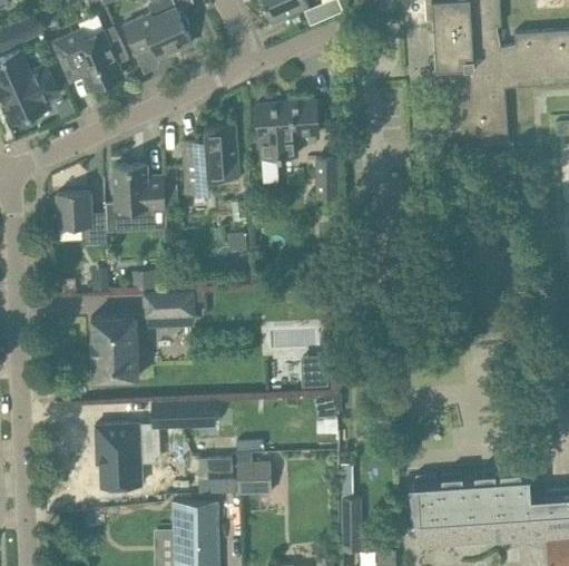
[(150,15),(123,28),(135,56),(150,48),(157,61),(192,46),(185,31),(188,30),(187,23),(183,18),(179,19),(172,0),(154,0),(149,2),(147,7),(150,15)]
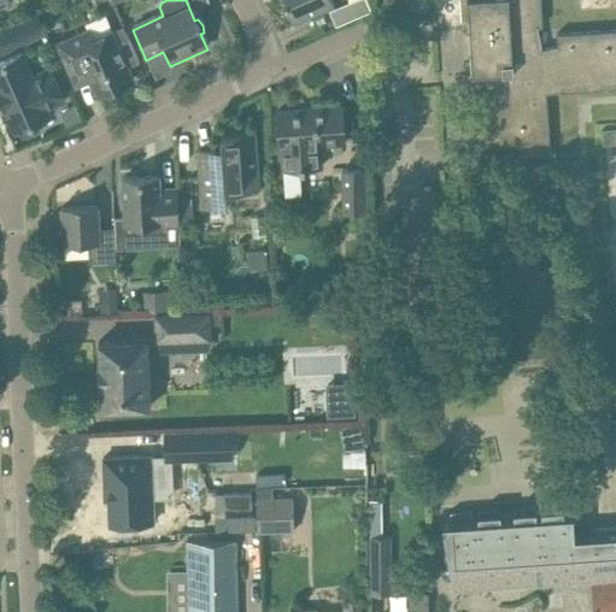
[(205,0),(188,0),(194,12),(209,6),(205,0)]
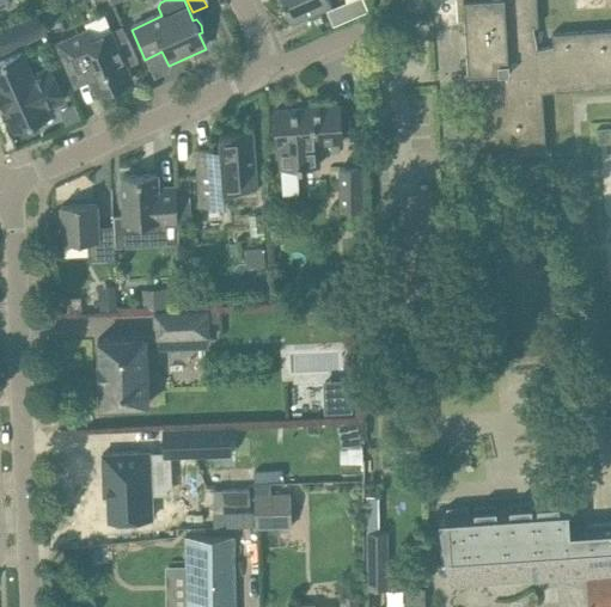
[(291,26),(312,17),(330,8),(327,0),(281,0),(283,5),(281,5),(291,26)]
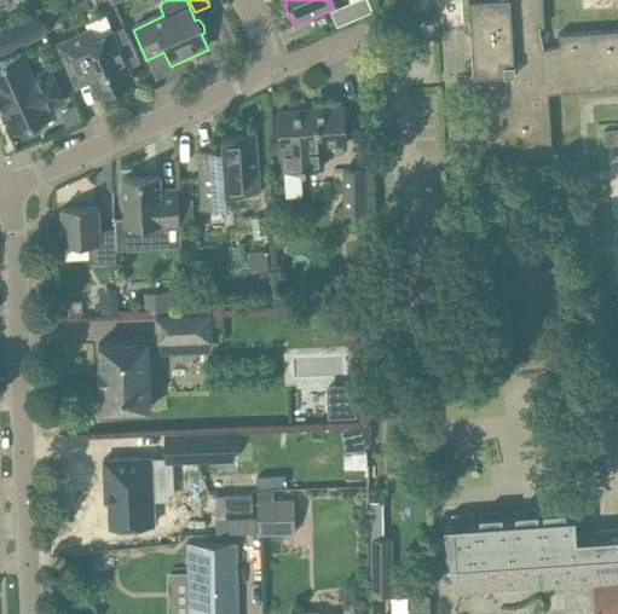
[(525,160),(549,157),(552,157),(548,97),(617,92),(617,34),(558,38),(559,51),(543,54),(538,30),(543,30),(541,0),(460,0),(462,24),(469,24),(472,79),(487,77),(492,152),(524,151),(525,160)]
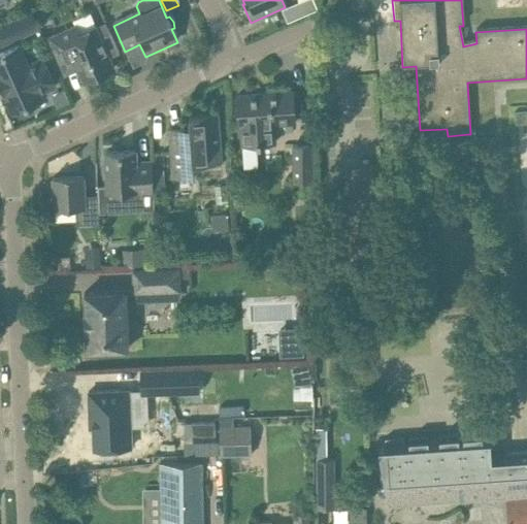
[(310,1),(283,13),(288,25),(316,12),(310,1)]
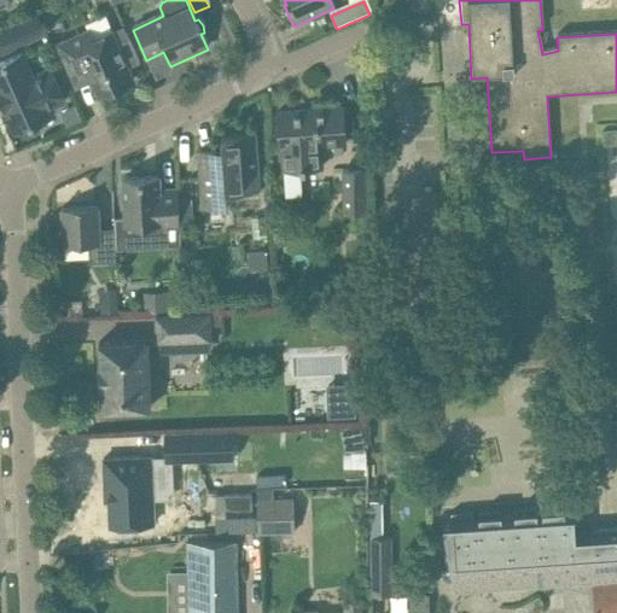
[(36,16),(0,31),(0,58),(47,38),(36,16)]
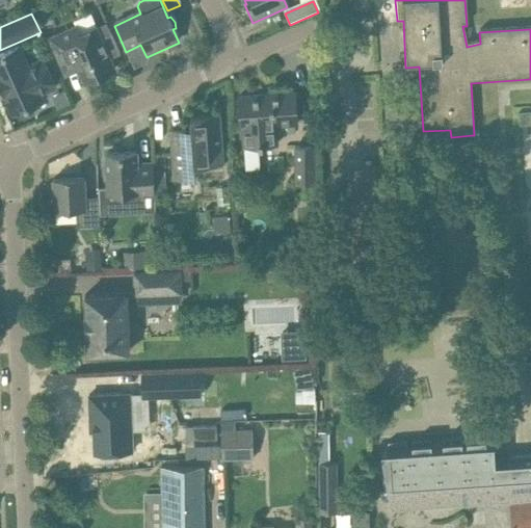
[(75,29),(48,42),(53,51),(61,71),(64,78),(77,73),(83,85),(87,84),(114,72),(109,61),(120,57),(110,36),(101,41),(96,30),(78,37),(75,29)]
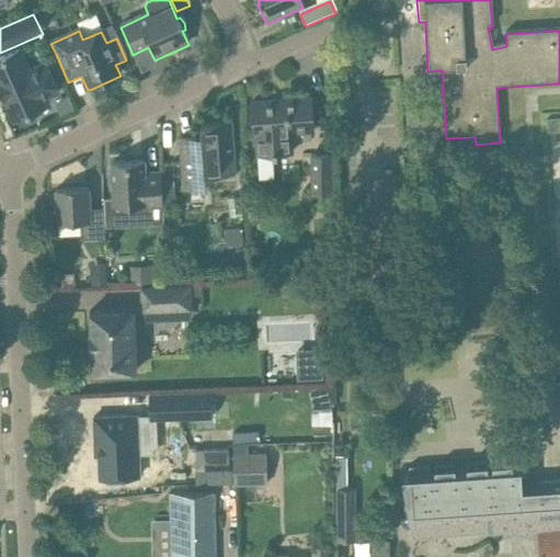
[(3,103),(12,124),(22,120),(23,122),(29,123),(33,121),(36,116),(35,113),(45,110),(42,102),(57,95),(45,66),(29,74),(20,53),(0,60),(0,101),(1,104),(3,103)]
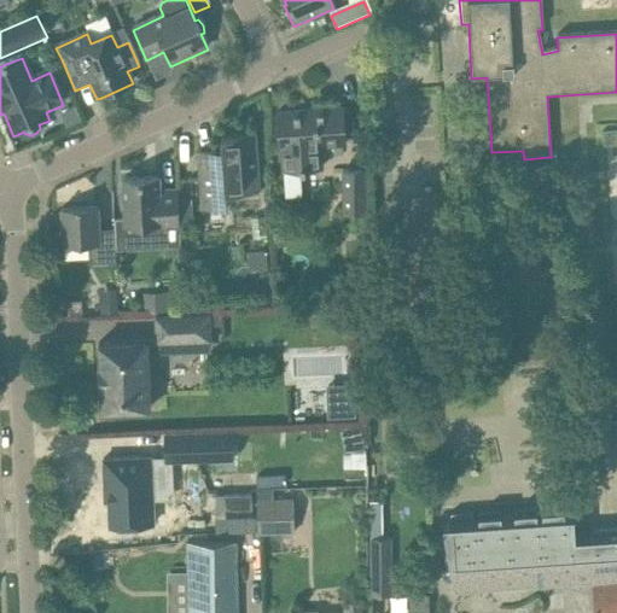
[(279,152),(280,152),(281,174),(321,171),(320,150),(344,147),(342,111),(277,116),(279,152)]
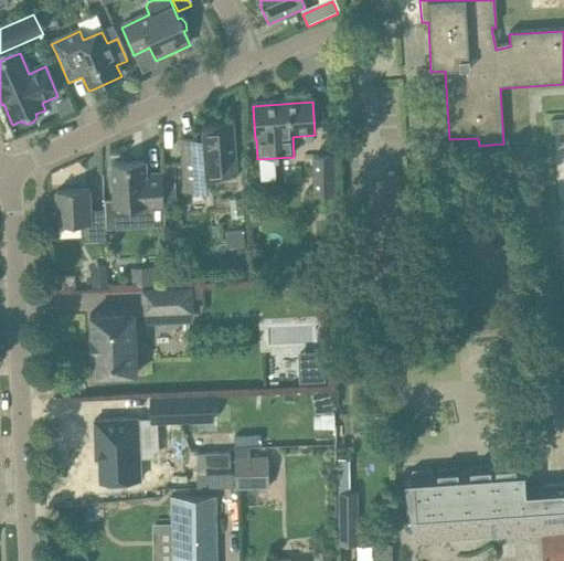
[(551,123),(552,136),(563,135),(563,124),(563,122),(551,123)]
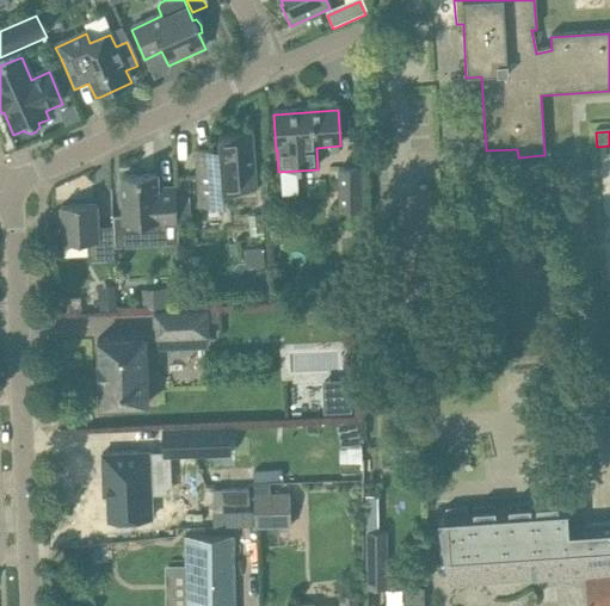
[(195,152),(197,175),(199,209),(225,208),(223,193),(256,191),(253,158),(251,134),(217,136),(219,150),(195,152)]
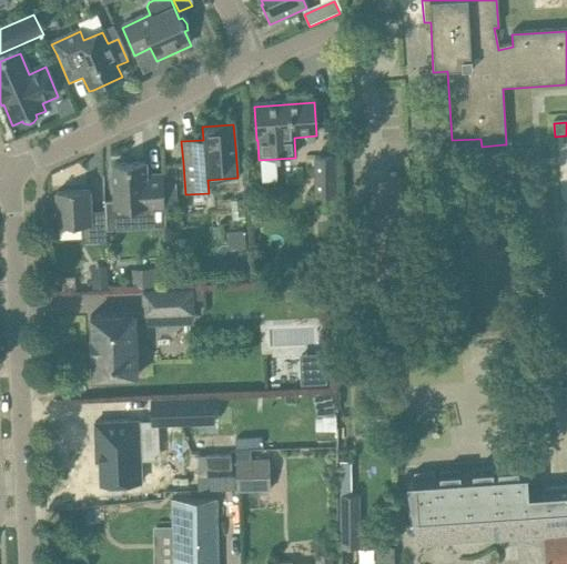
[(334,159),(314,160),(315,199),(335,199),(334,159)]
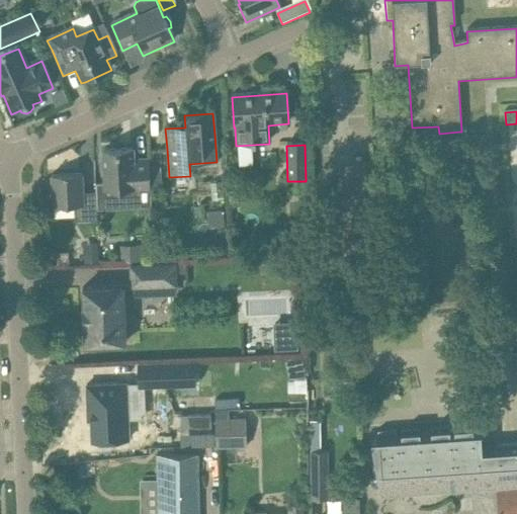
[(132,152),(103,153),(104,191),(119,190),(119,203),(150,202),(149,162),(133,163),(132,152)]
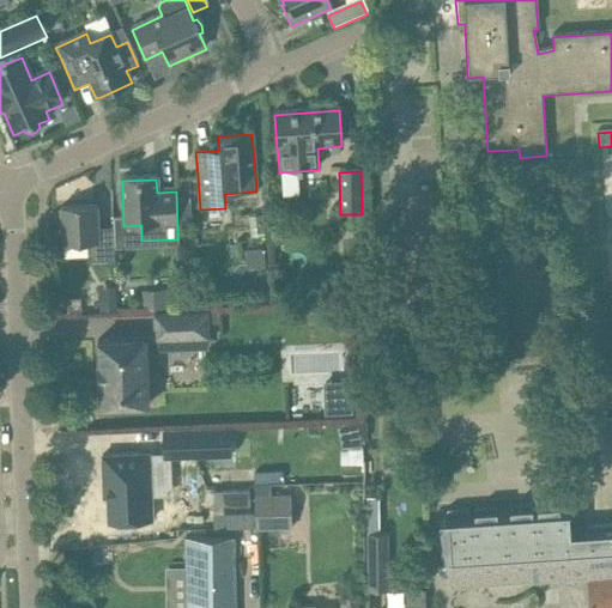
[(97,231),(96,208),(60,210),(62,247),(88,245),(89,265),(114,263),(113,231),(97,231)]
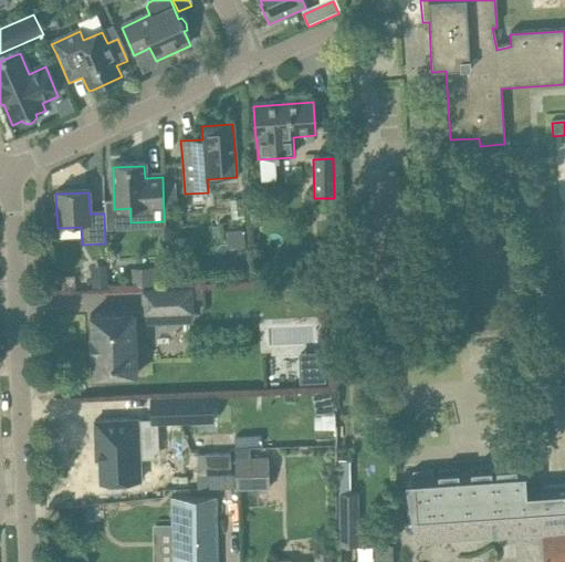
[(90,269),(91,290),(105,290),(105,268),(90,269)]
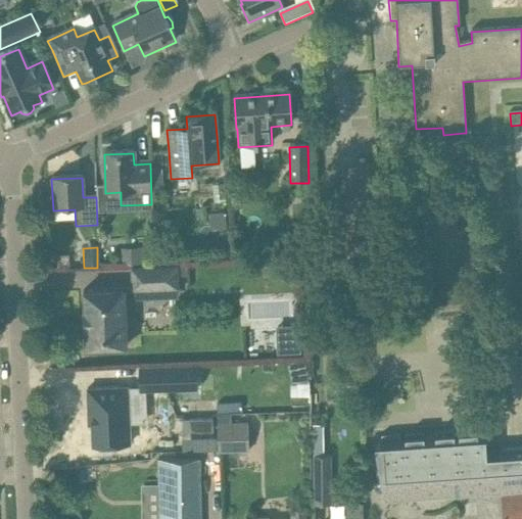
[(140,250),(120,250),(121,266),(141,266),(140,250)]
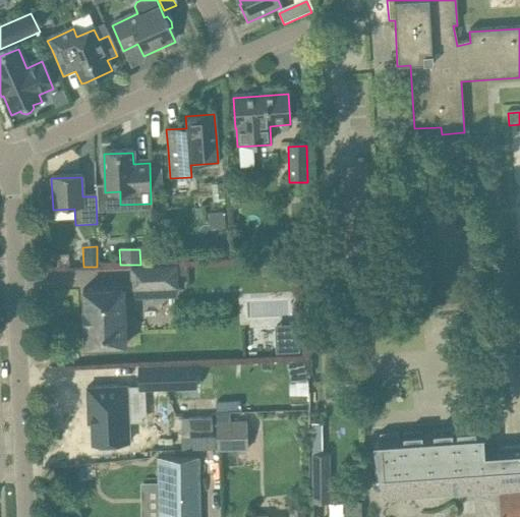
[(68,256),(57,257),(57,269),(68,268),(68,256)]
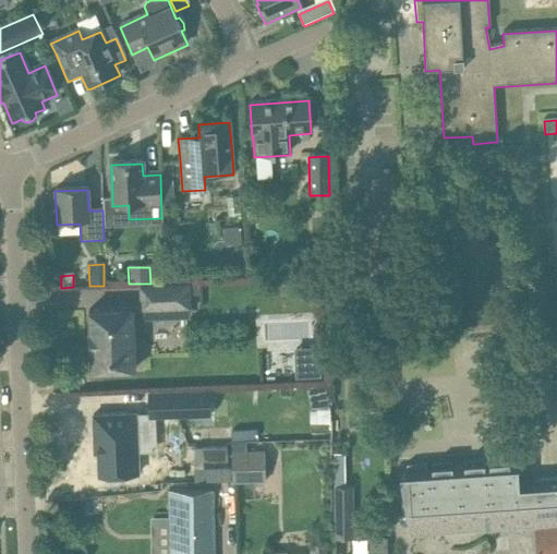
[(188,287),(140,289),(141,313),(189,311),(188,287)]
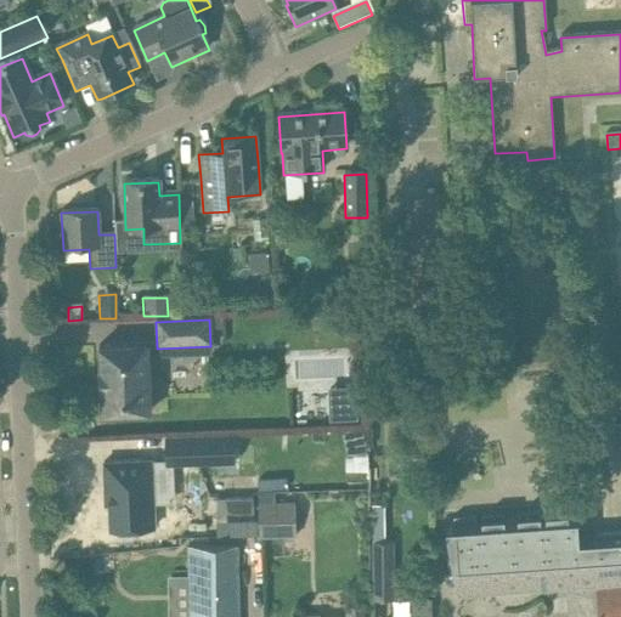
[(101,417),(125,415),(150,414),(147,347),(99,349),(100,373),(99,373),(100,394),(101,417)]
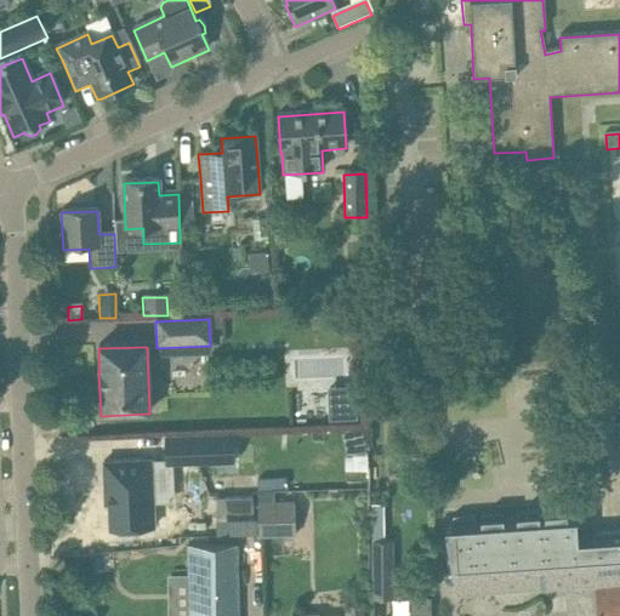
[(356,388),(326,391),(329,423),(357,422),(356,388)]
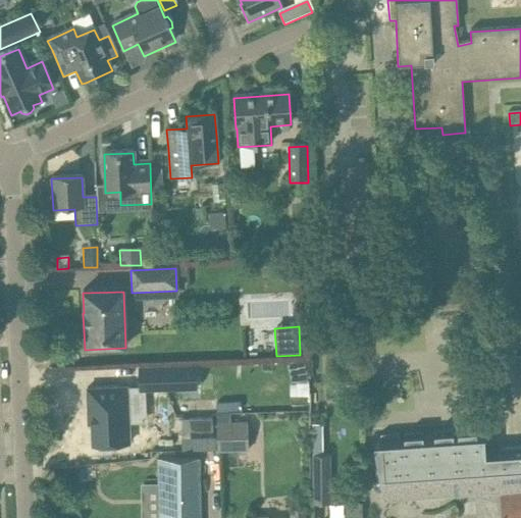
[(498,454),(484,455),(482,432),(476,432),(476,430),(457,431),(457,433),(453,434),(453,431),(433,433),(433,435),(422,436),(422,433),(403,435),(404,437),(399,437),(399,435),(379,436),(379,439),(373,439),(376,482),(382,482),(383,499),(462,493),(501,502),(502,517),(520,517),(520,356),(518,356),(520,372),(520,448),(502,450),(500,450),(499,451),(498,452),(498,453),(498,454)]
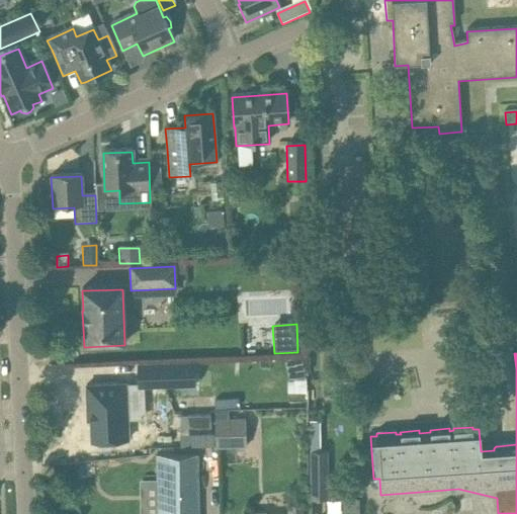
[(193,364),(137,366),(138,390),(194,388),(193,364)]
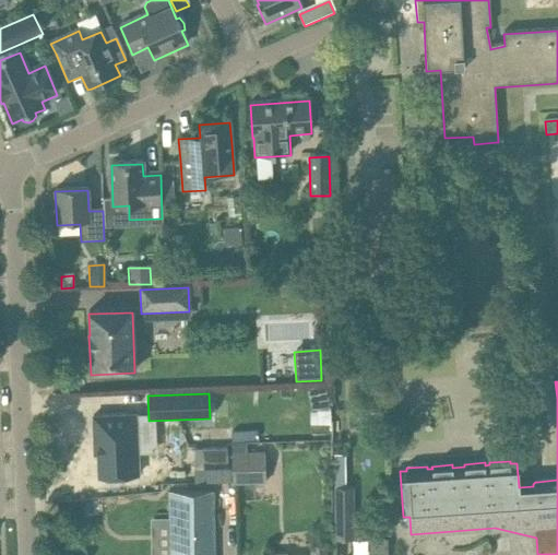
[(135,417),(93,420),(94,446),(97,446),(98,480),(138,477),(135,417)]
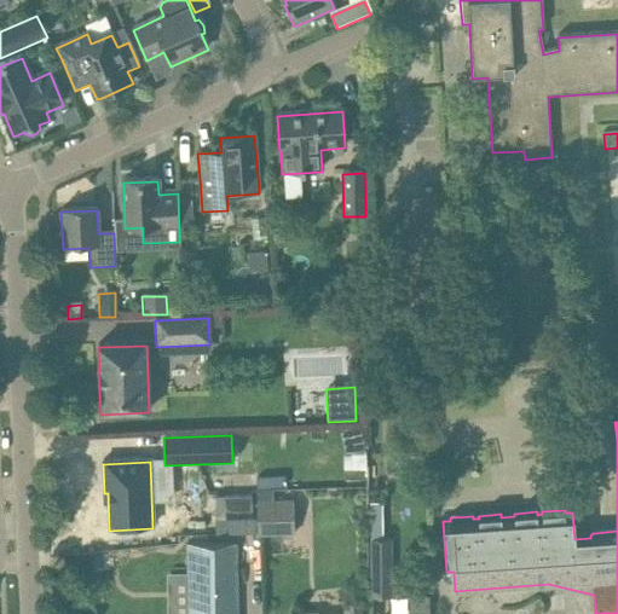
[(215,500),(215,515),(252,515),(252,500),(215,500)]
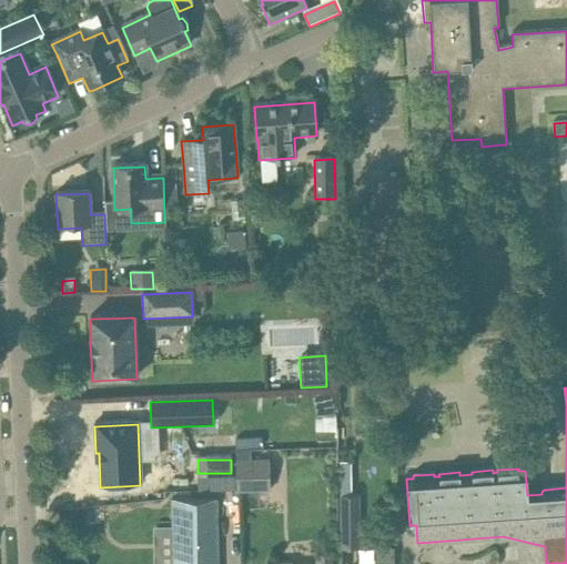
[(251,462),(234,462),(234,493),(270,493),(270,462),(251,462)]
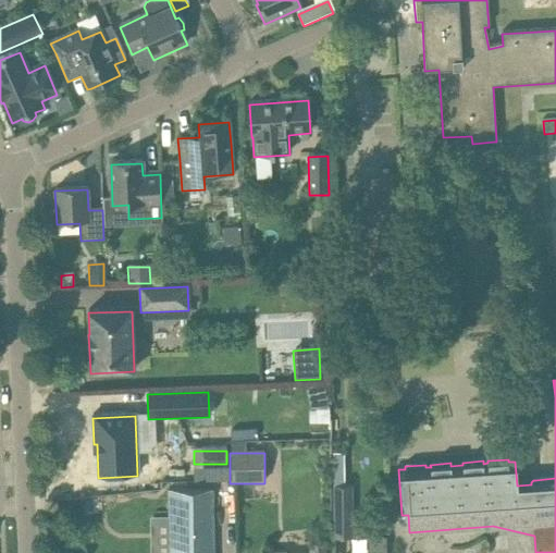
[(334,540),(353,540),(351,489),(333,490),(334,540)]
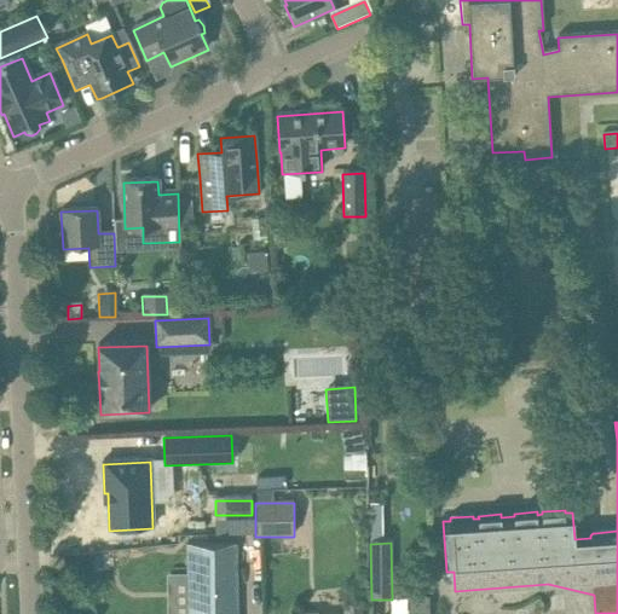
[(237,613),(236,544),(188,545),(189,613),(237,613)]
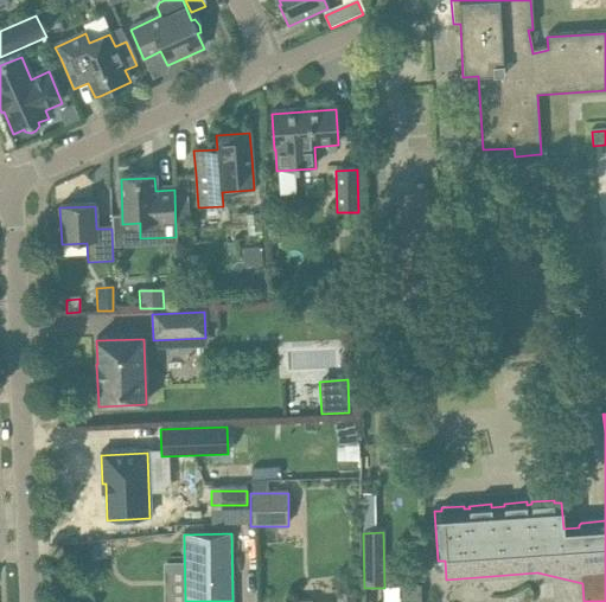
[(420,601),(420,588),(400,589),(400,601),(420,601)]
